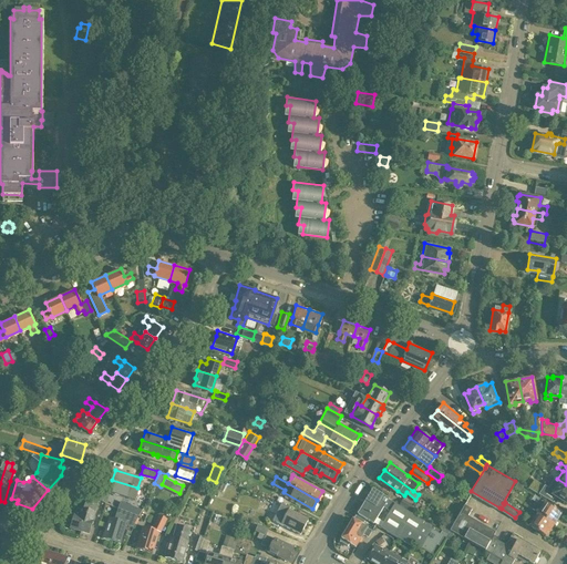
[(566,484),(557,479),(556,478),(552,485),(548,483),(545,488),(566,501),(566,484)]
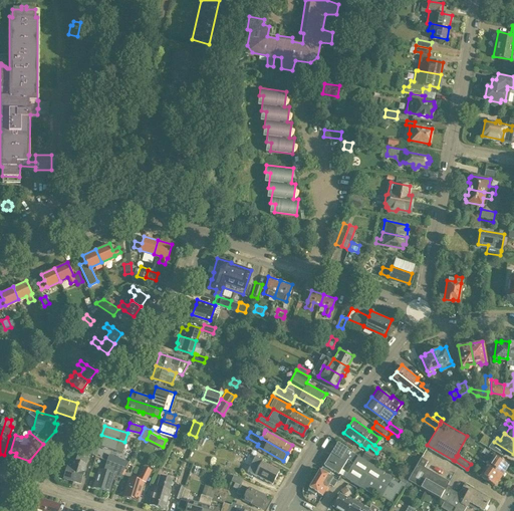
[(124,442),(101,435),(98,444),(121,451),(124,442)]
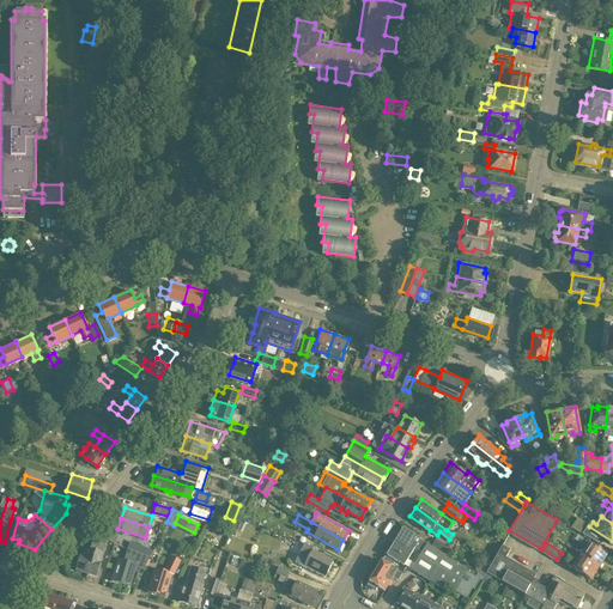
[(559,518),(556,524),(562,528),(565,522),(559,518)]
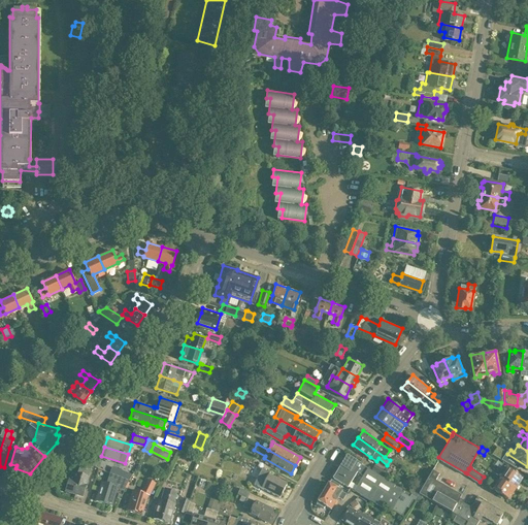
[(361,463),(347,454),(332,477),(348,485),(356,470),(363,474),(367,467),(361,463)]
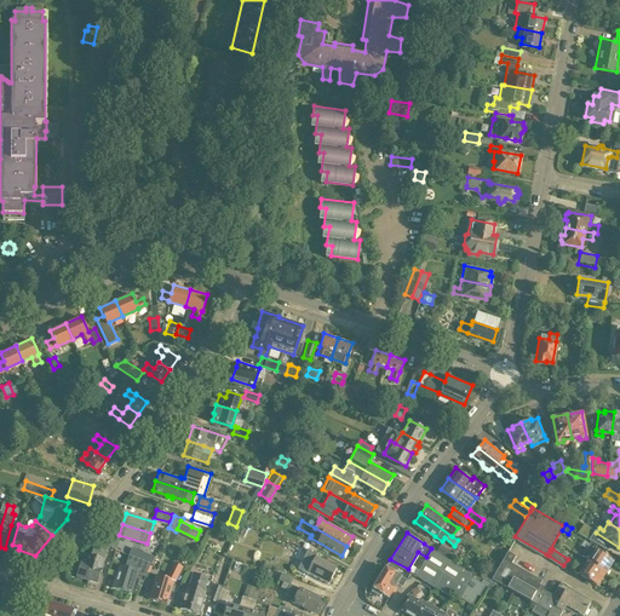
[(293,540),(290,552),(304,557),(309,545),(293,540)]
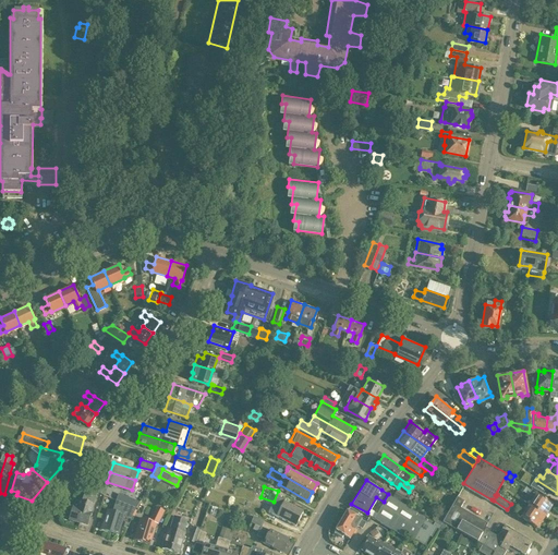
[(69,517),(77,520),(81,510),(83,511),(86,501),(87,501),(92,489),(89,487),(83,494),(82,499),(80,499),(77,506),(74,506),(73,508),(71,508),(69,517)]
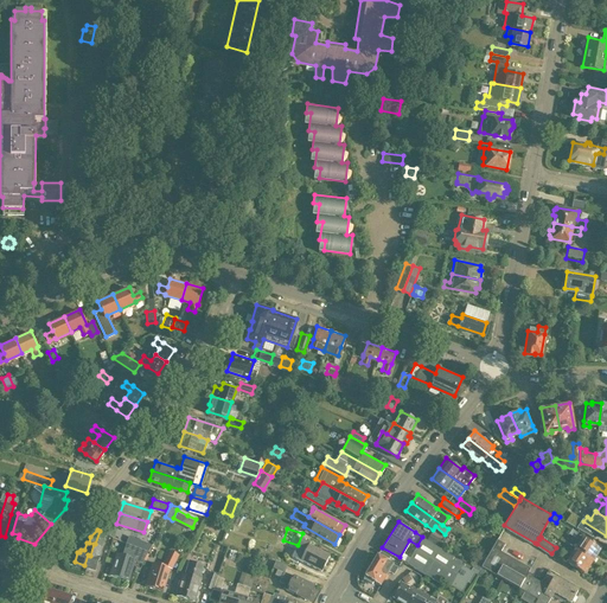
[(88,555),(84,565),(95,569),(98,555),(101,546),(104,532),(100,531),(95,544),(94,544),(90,556),(88,555)]
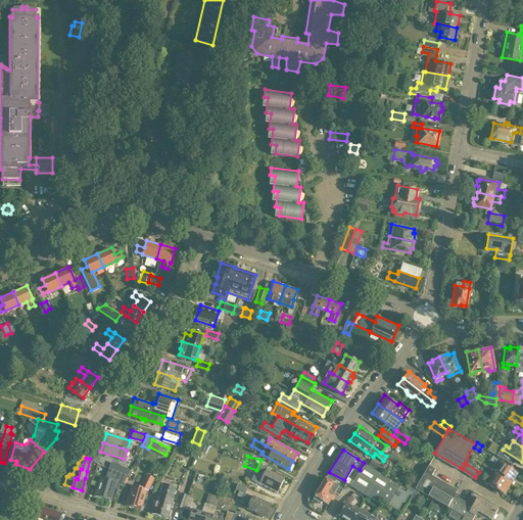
[(367,464),(377,470),(381,464),(371,458),(367,464)]
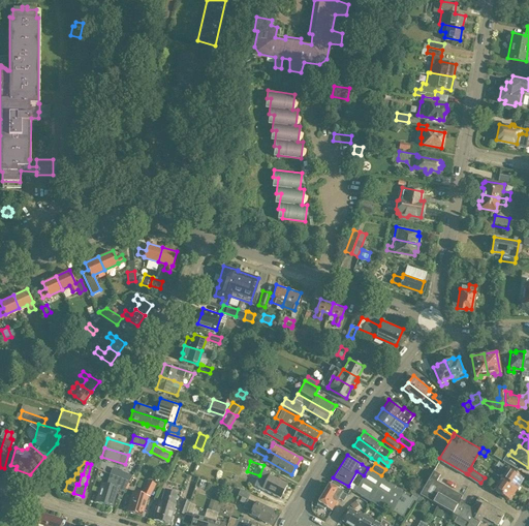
[(113,466),(110,471),(129,480),(131,473),(113,466)]
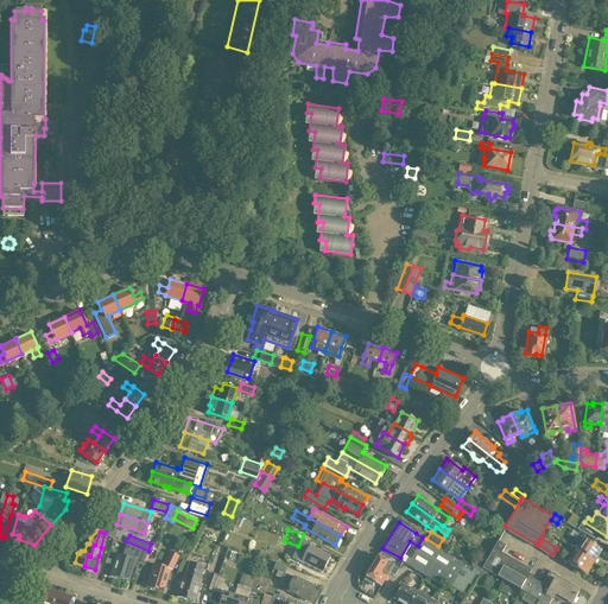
[(586,536),(577,550),(594,560),(599,552),(601,547),(586,536)]
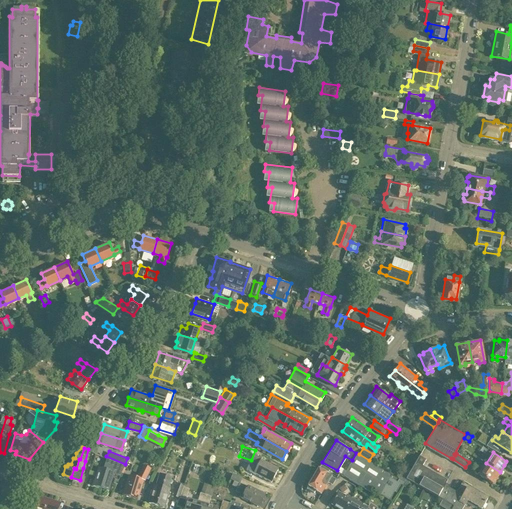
[(382,469),(356,453),(352,460),(343,474),(370,490),(371,488),(379,492),(390,472),(383,468),(382,469)]
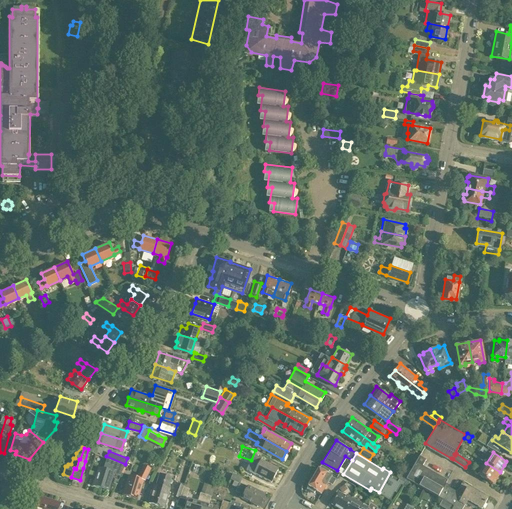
[(438,495),(451,503),(459,490),(458,490),(448,485),(448,481),(446,480),(447,478),(422,464),(425,458),(419,454),(406,477),(438,495)]
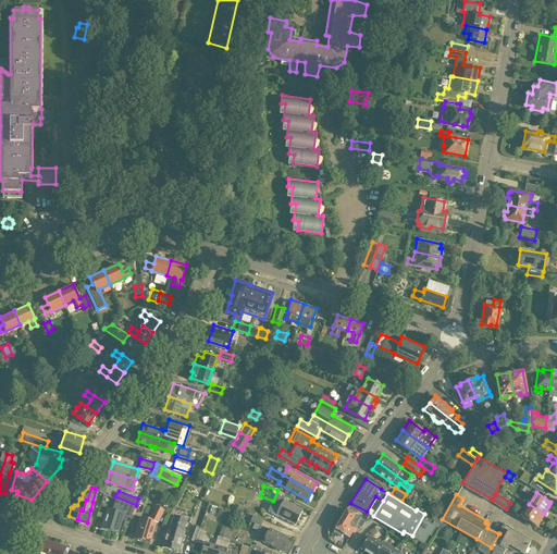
[(136,505),(115,496),(115,497),(112,508),(107,507),(100,526),(118,531),(123,514),(130,516),(136,505)]
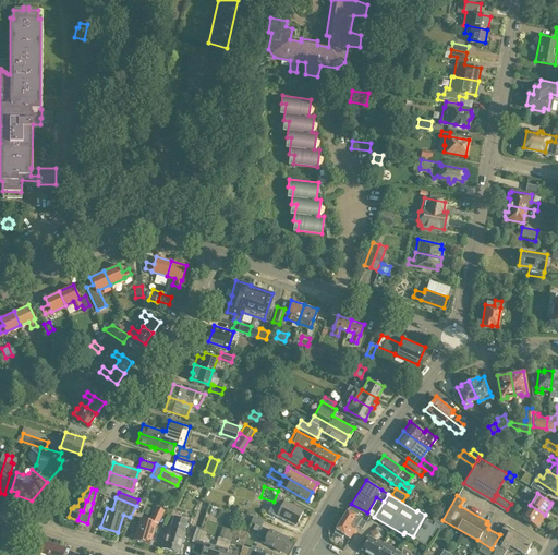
[(276,514),(295,523),(303,509),(283,499),(276,514)]
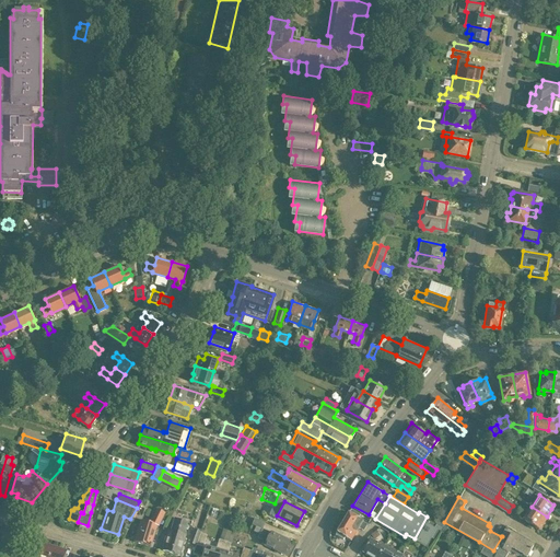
[(133,540),(150,544),(156,523),(158,524),(164,511),(156,507),(150,521),(140,518),(133,540)]
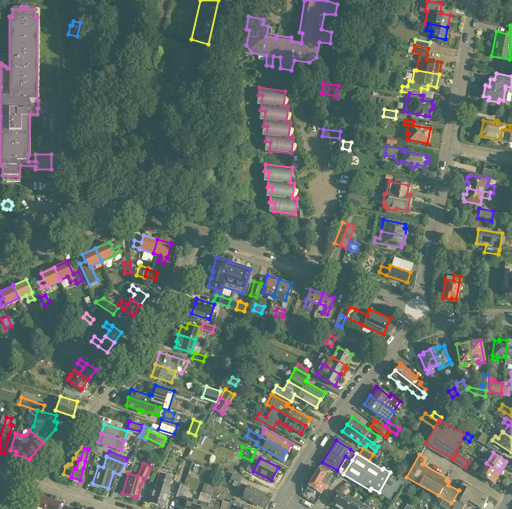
[(320,463),(306,486),(314,491),(315,488),(320,492),(327,480),(332,483),(335,477),(326,472),(329,468),(320,463)]
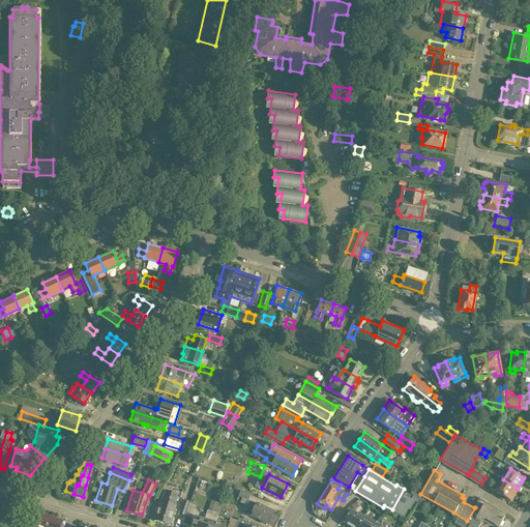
[(518,489),(503,479),(496,490),(509,499),(511,496),(512,496),(518,489)]
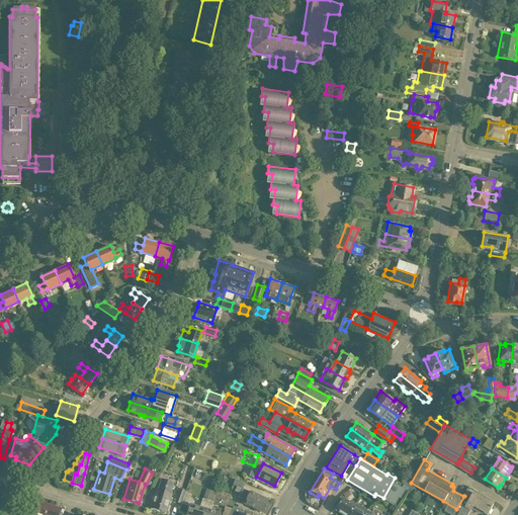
[(150,506),(158,509),(167,479),(161,477),(157,489),(156,488),(150,506)]
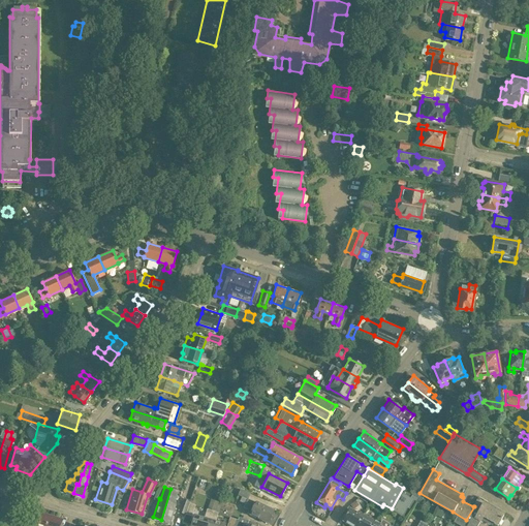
[(242,495),(240,500),(245,502),(243,505),(248,508),(246,511),(249,513),(268,521),(273,508),(247,497),(250,491),(240,488),(238,493),(242,495)]
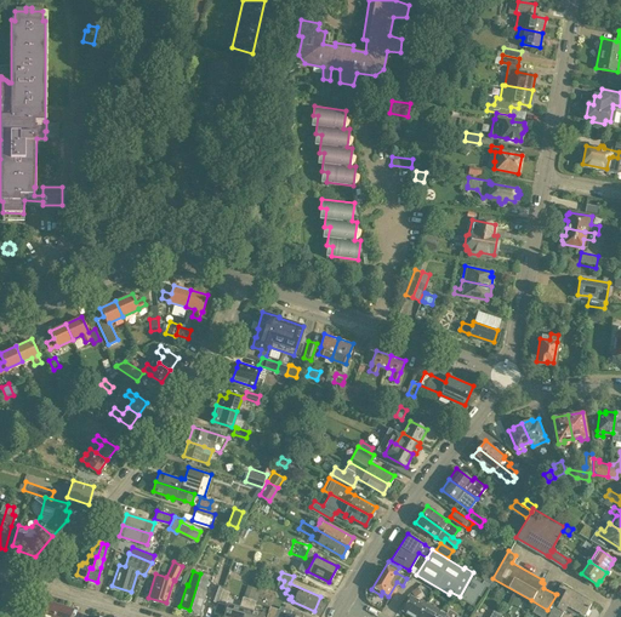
[(473,572),(460,596),(472,604),(483,583),(480,582),(483,578),(473,572)]
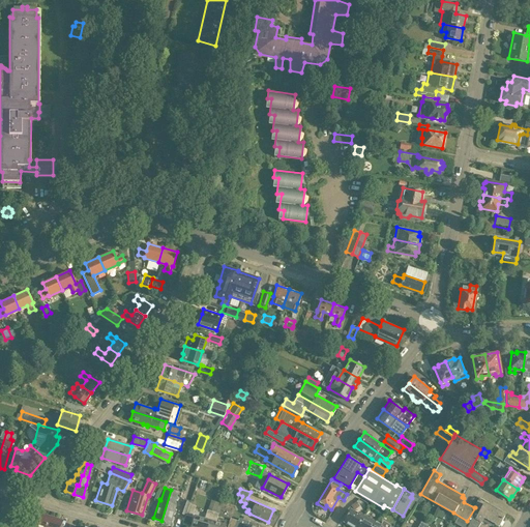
[(171,490),(162,521),(170,523),(175,504),(174,504),(177,492),(171,490)]
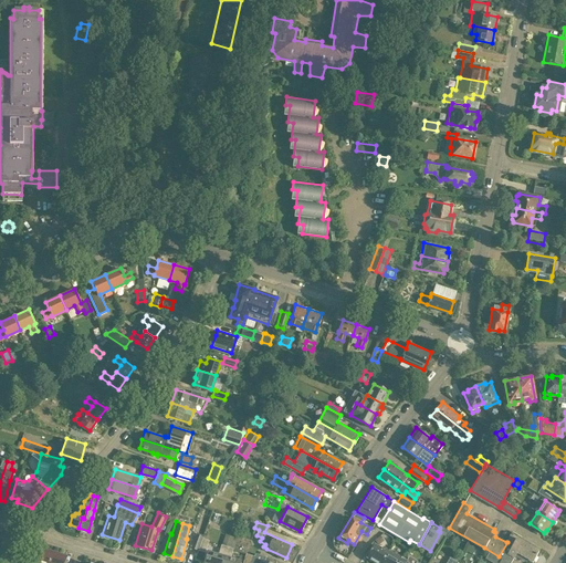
[(221,543),(227,545),(230,546),(233,534),(224,531),(221,543)]
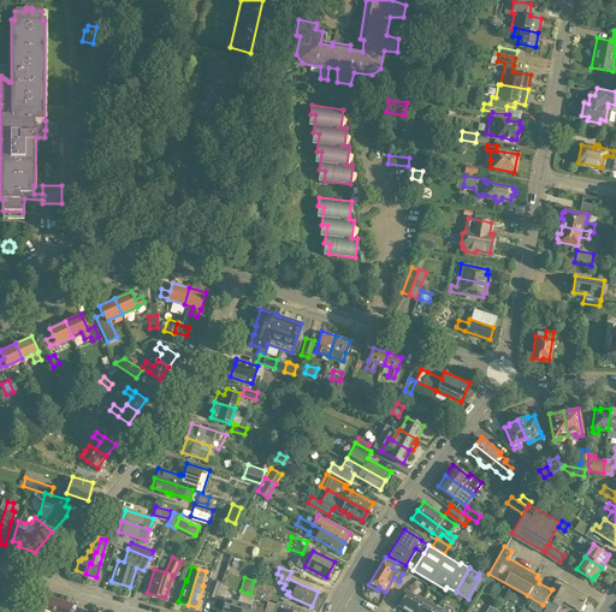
[(207,594),(214,596),(219,583),(220,581),(213,578),(207,594)]
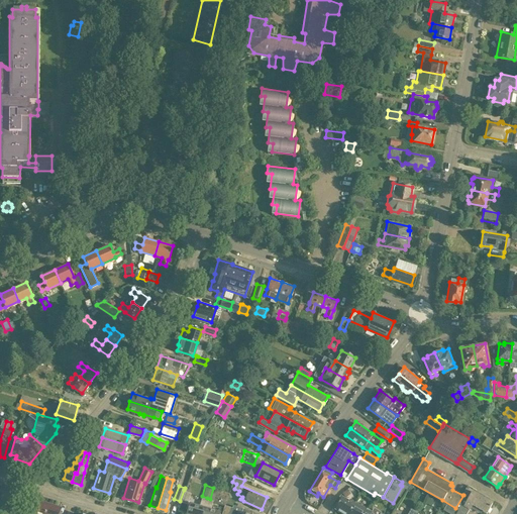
[(457,509),(454,513),(464,513),(469,508),(472,504),(486,512),(493,501),(472,489),(468,497),(464,494),(463,495),(455,508),(457,509)]
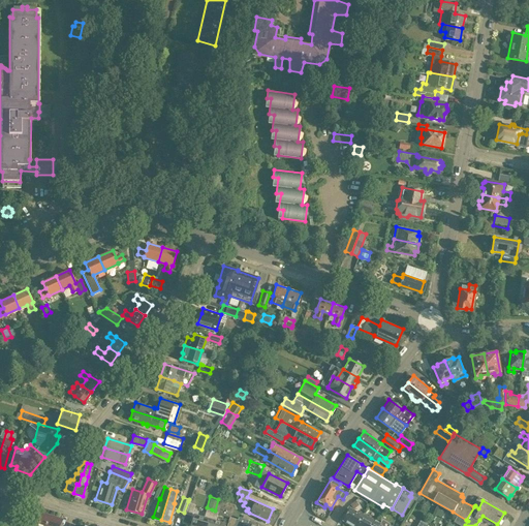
[(190,525),(193,525),(206,525),(212,509),(207,507),(204,517),(193,514),(191,514),(194,504),(188,501),(184,513),(182,521),(190,523),(190,525)]
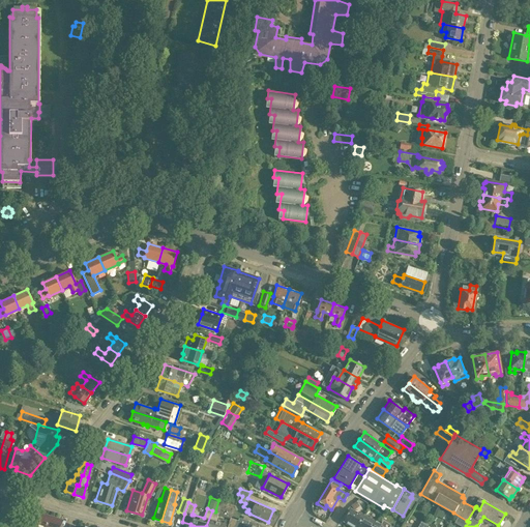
[(343,521),(353,526),(355,526),(363,514),(358,510),(357,513),(350,508),(343,521)]
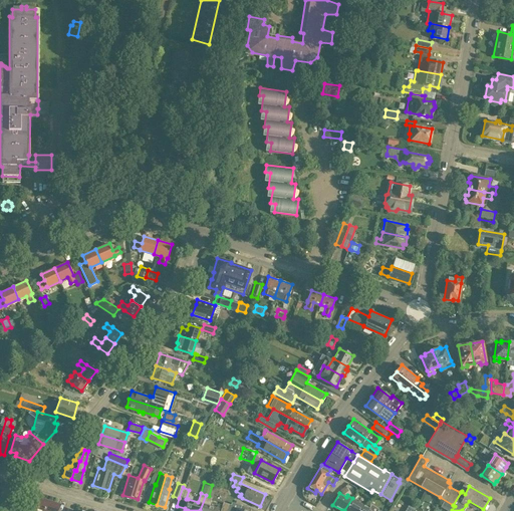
[(206,495),(200,510),(217,510),(219,508),(209,505),(211,497),(209,496),(206,495)]
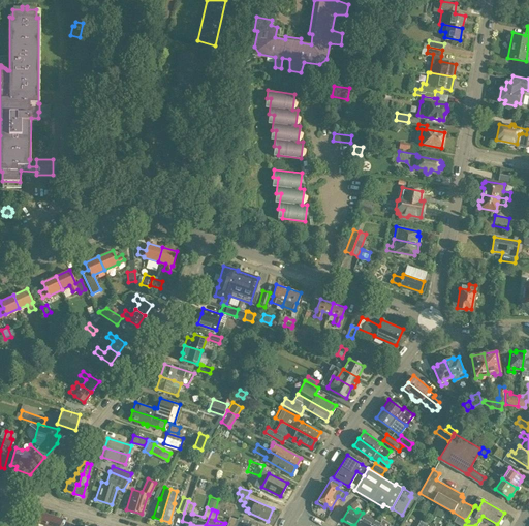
[(58,525),(61,519),(41,513),(36,525),(58,525)]
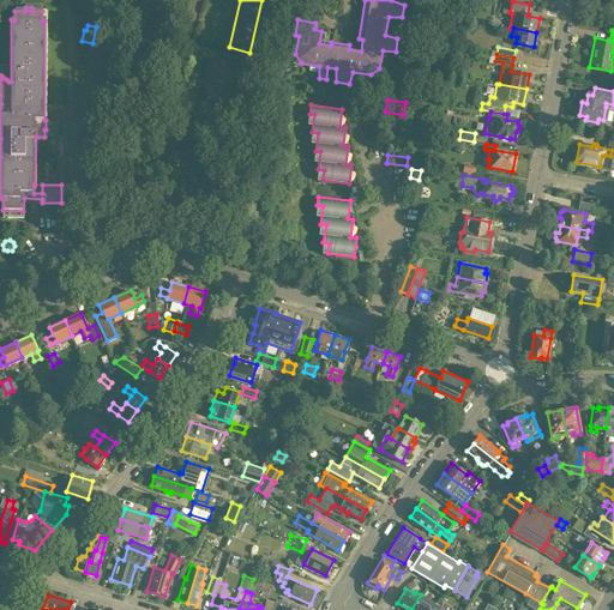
[(411,609),(429,609),(435,603),(421,595),(411,609)]
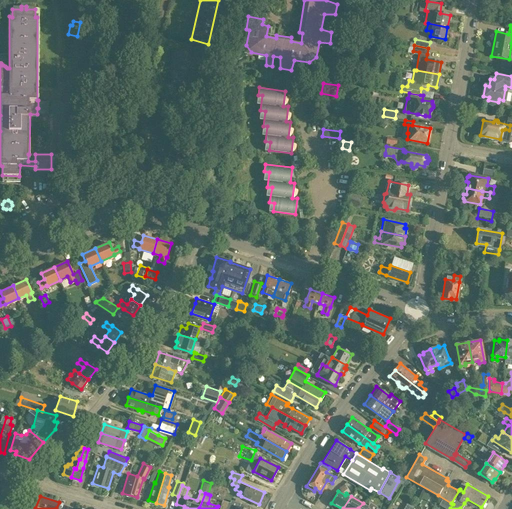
[(225,508),(228,501),(222,499),(219,508),(225,508)]
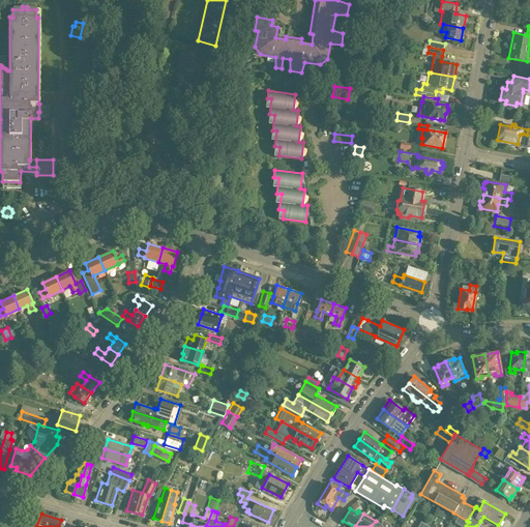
[(236,519),(233,526),(253,526),(255,522),(239,517),(237,519),(236,519)]
